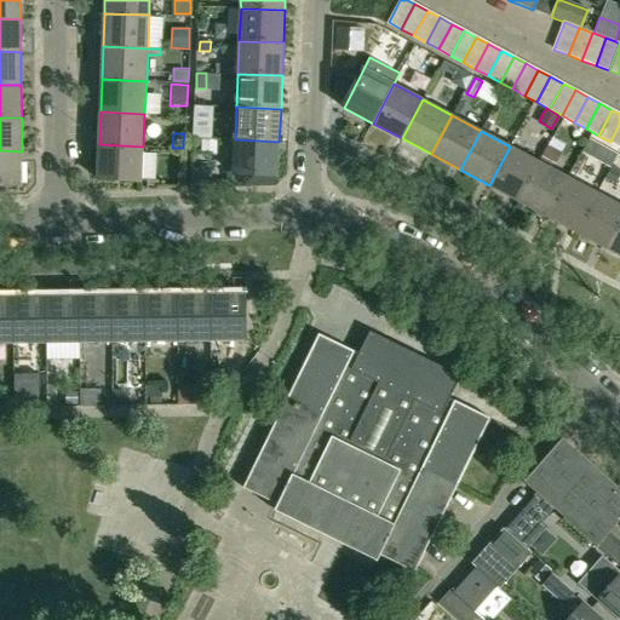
[(277,176),(279,142),(235,139),(233,173),(277,176)]
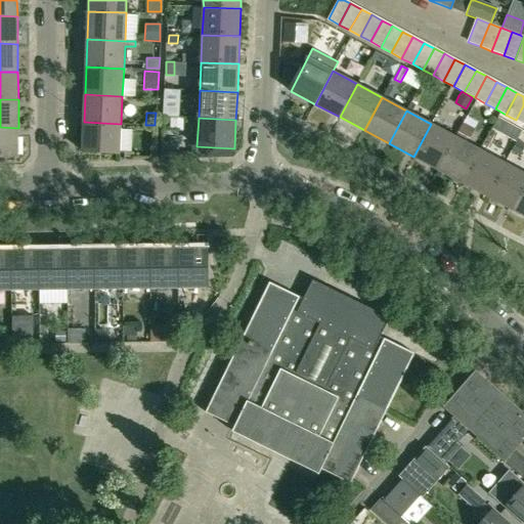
[(120,151),(121,124),(84,122),(82,150),(120,151)]
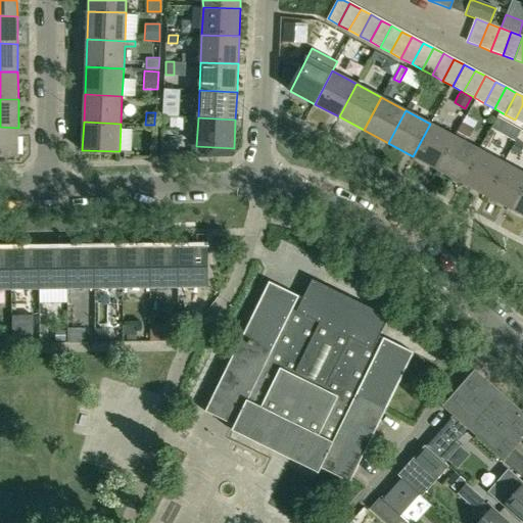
[(474,129),(463,123),(458,132),(469,138),(474,129)]
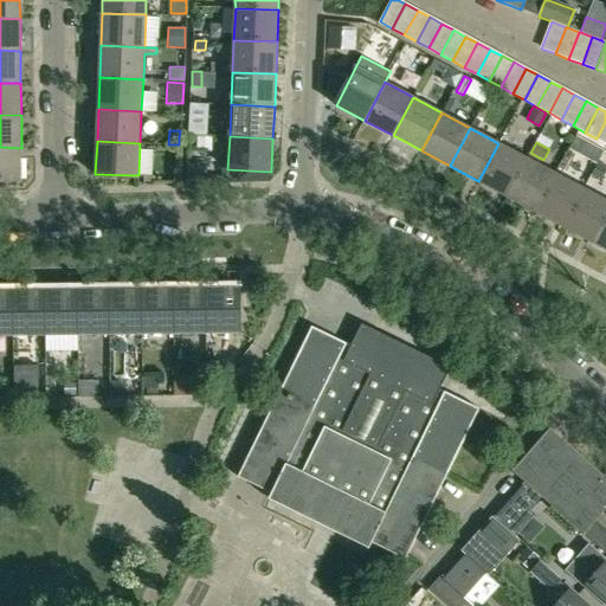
[(507,197),(527,159),(498,143),(478,181),(507,197)]
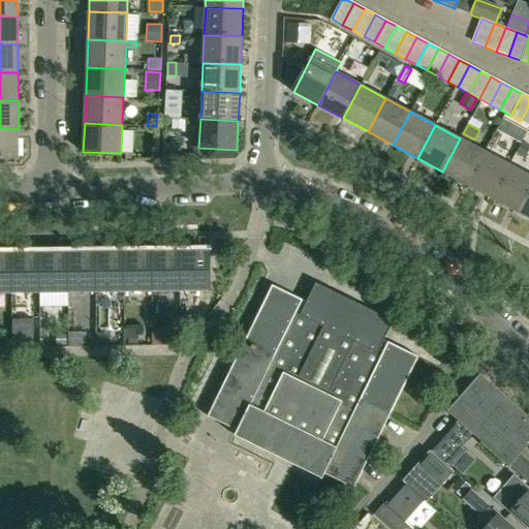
[(19,129),(0,128),(0,157),(19,157),(19,129)]
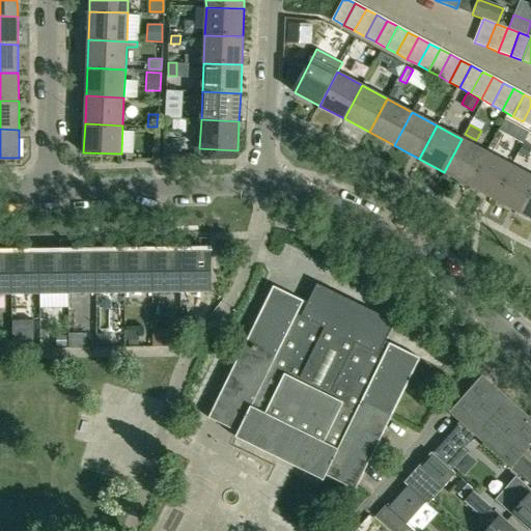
[(469,186),(487,151),(462,139),(444,172),(469,186)]
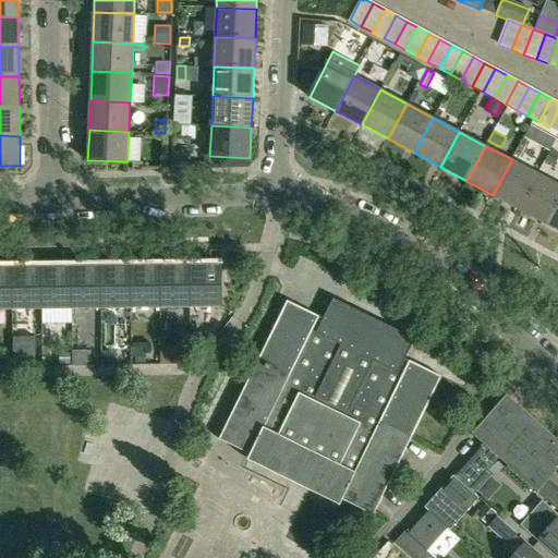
[(557,157),(557,152),(552,148),(545,160),(554,165),(557,157)]
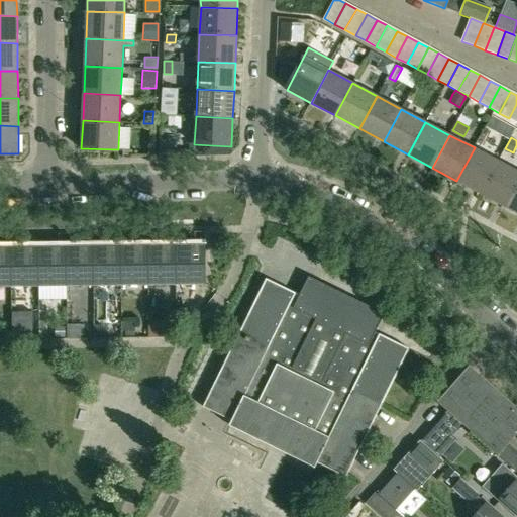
[(194,156),(218,154),(218,151),(219,145),(194,144),(194,148),(194,156)]
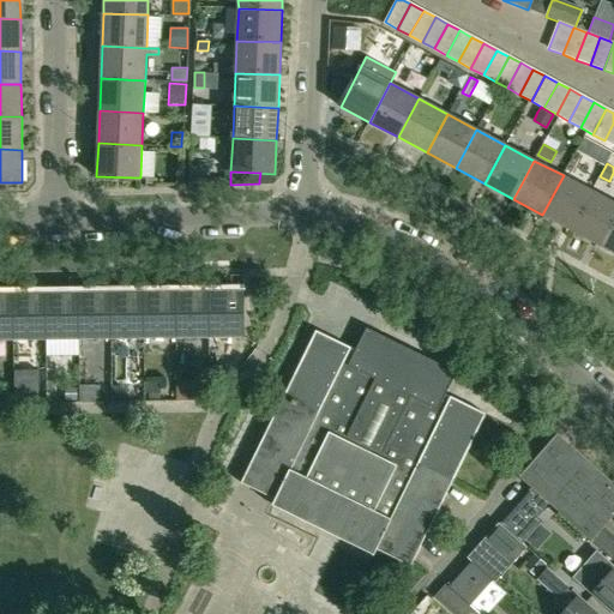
[(571,230),(593,191),(564,175),(542,215),(571,230)]
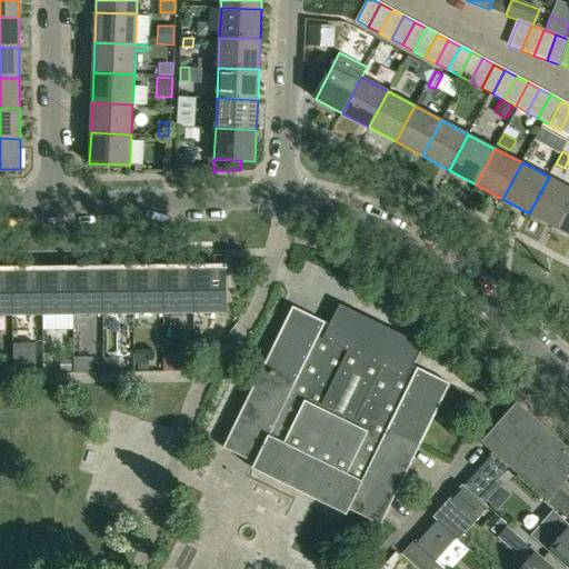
[(556,228),(568,203),(568,188),(549,177),(529,213),(556,228)]
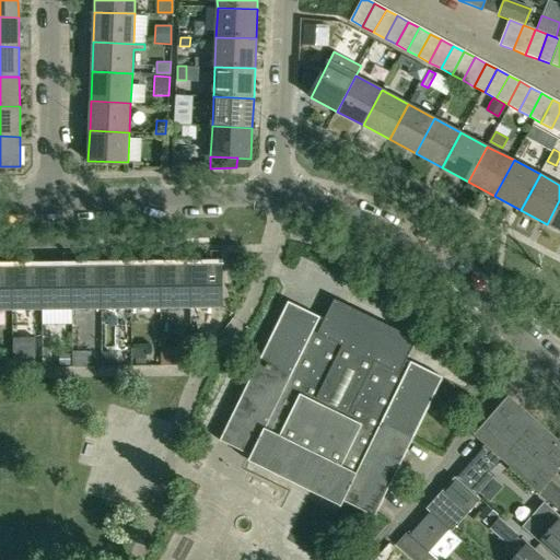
[(559,230),(559,200),(547,224),(559,230)]
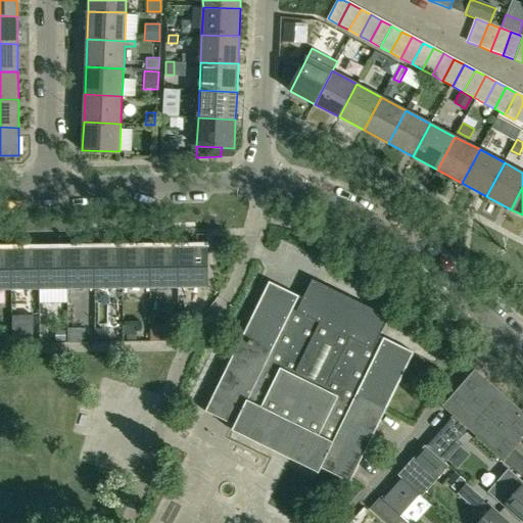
[(179,249),(179,287),(207,286),(206,248),(179,249)]
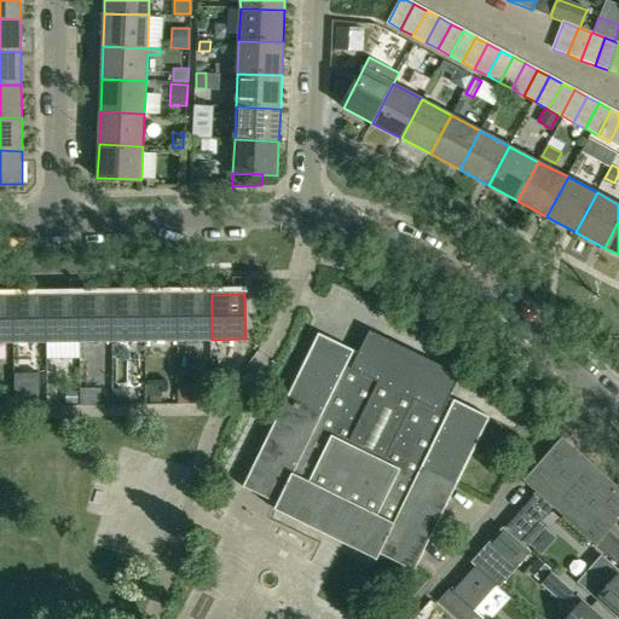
[(113,341),(146,340),(145,295),(113,296),(113,341)]
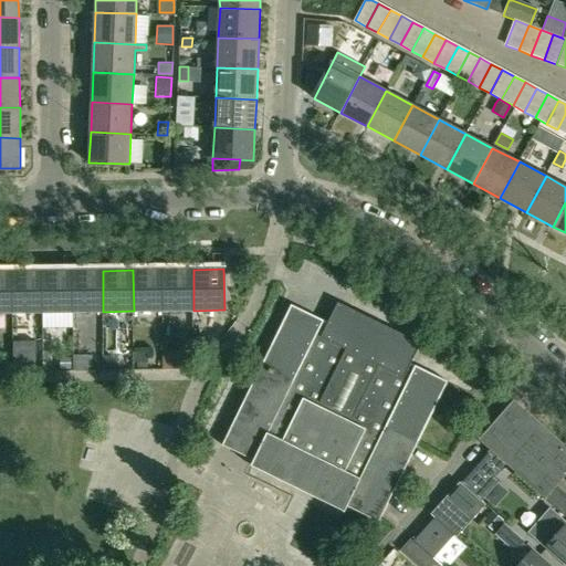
[(134,311),(164,311),(163,270),(133,270),(134,311)]
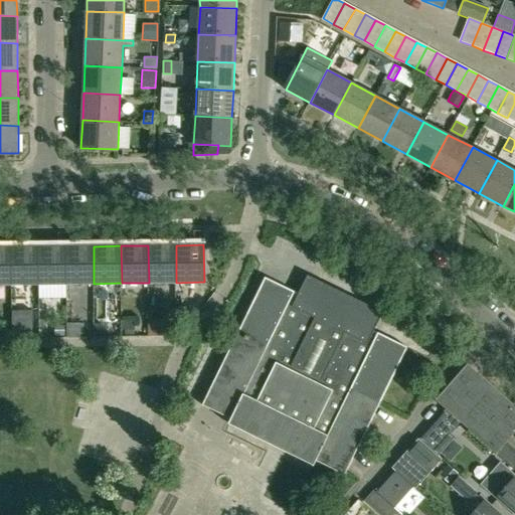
[(149,283),(176,283),(176,245),(148,245),(149,283)]
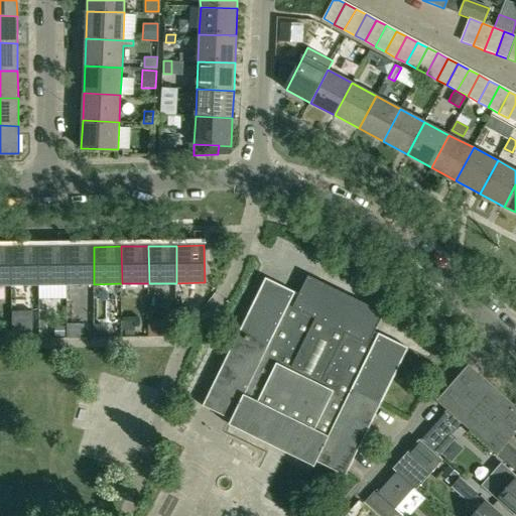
[(0,284),(11,285),(11,248),(0,247),(0,284)]
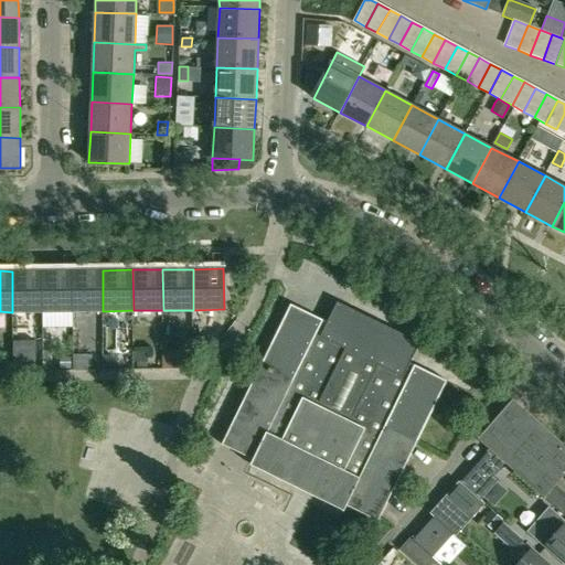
[(12,312),(43,311),(42,270),(12,272),(12,312)]
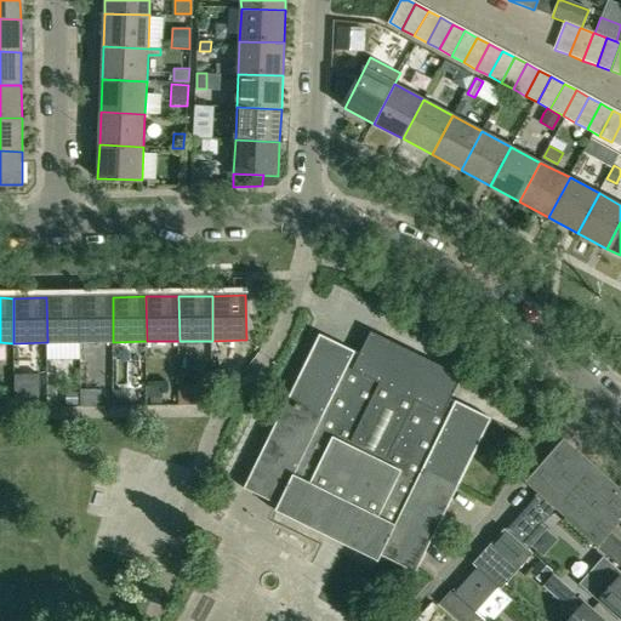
[(47,342),(80,342),(79,297),(46,297),(47,342)]
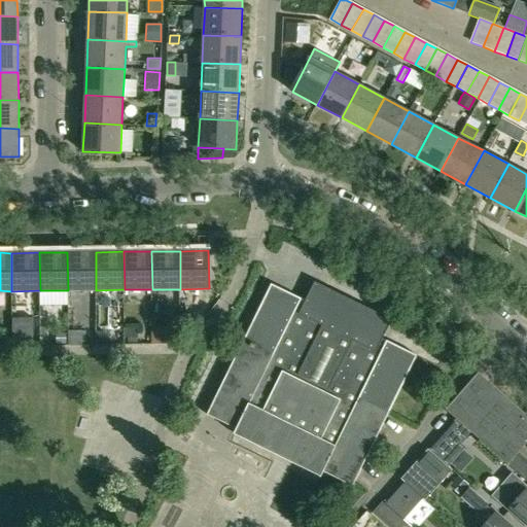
[(68,290),(96,290),(96,252),(67,252),(68,290)]
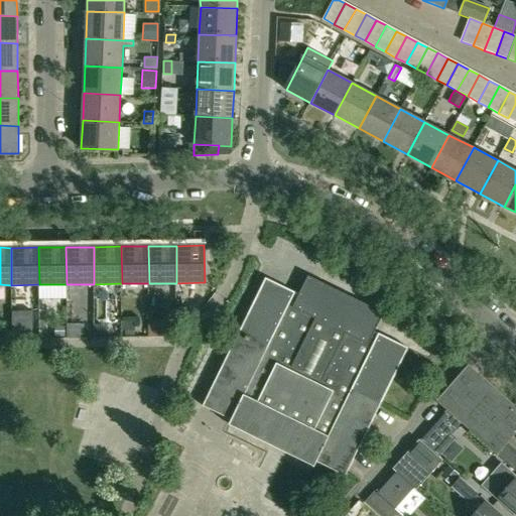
[(308,276),(298,295),(294,293),(295,292),(266,278),(239,333),(203,405),(232,419),(229,424),(314,467),(317,462),(346,476),(381,402),(408,348),(379,334),(378,335),(374,333),(384,312),(308,276)]
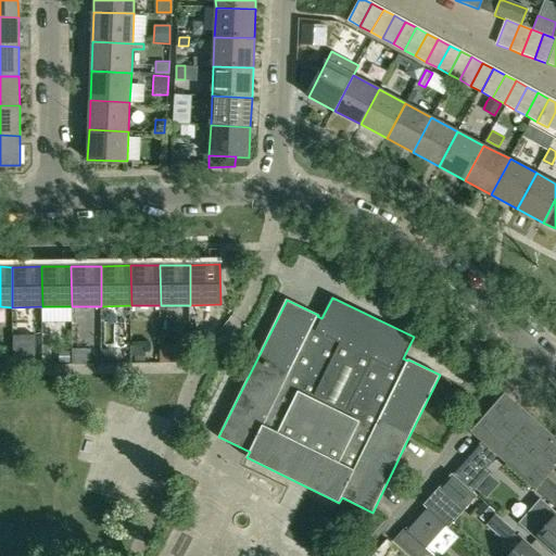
[(193,329),(190,350),(189,352),(188,359),(196,361),(198,350),(200,351),(202,351),(202,350),(204,331),(193,329)]
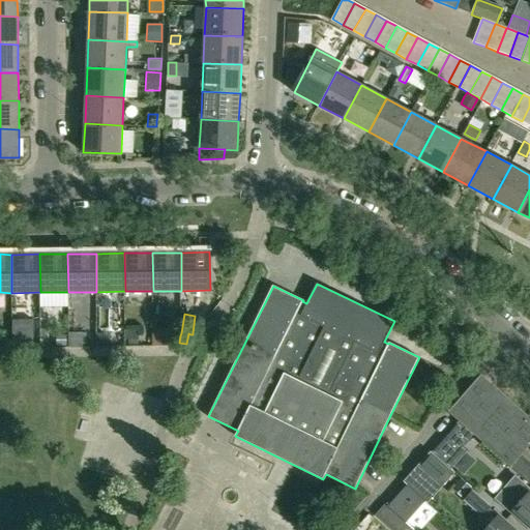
[(33,347),(33,320),(12,320),(12,347),(33,347)]
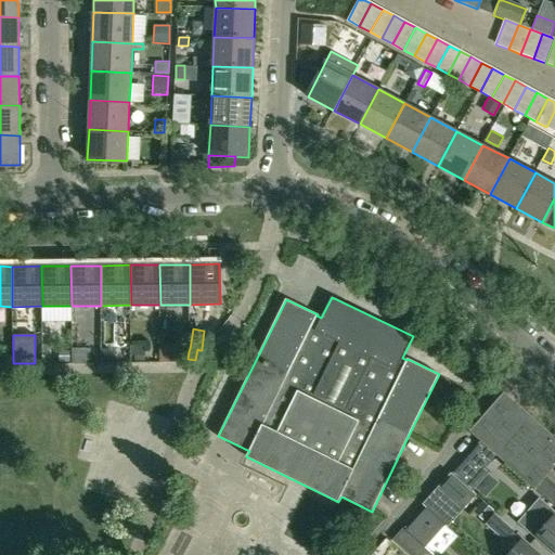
[(134,346),(132,346),(132,355),(132,356),(139,356),(145,357),(145,353),(145,346),(134,346)]
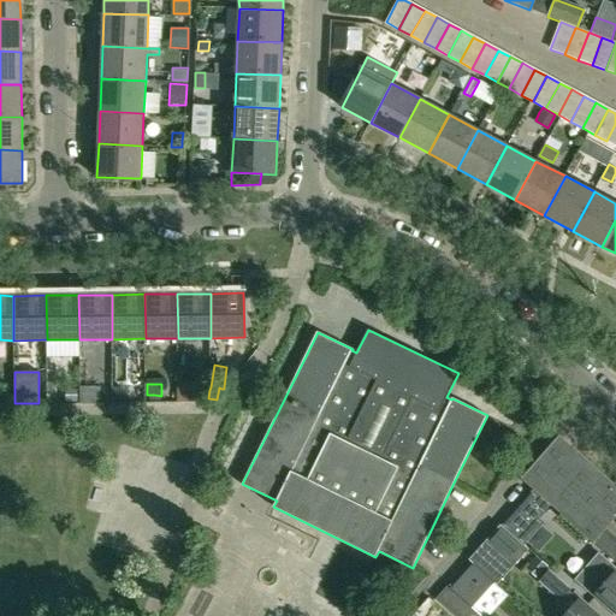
[(120,388),(113,388),(113,402),(128,402),(128,395),(120,388)]
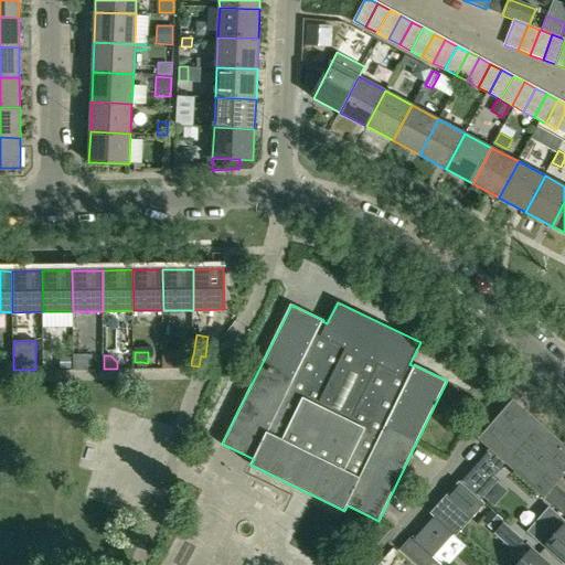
[(481,379),(489,370),(475,356),(467,365),(481,379)]
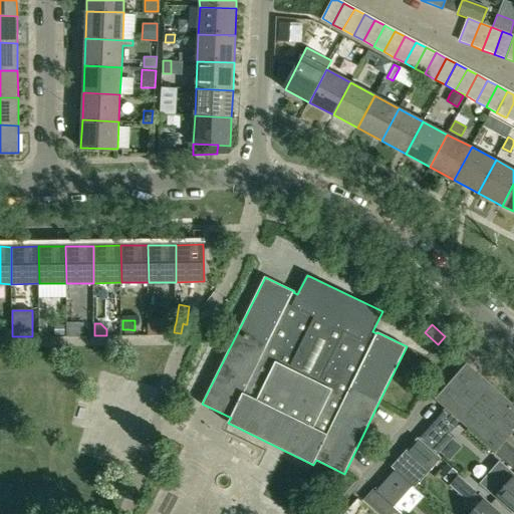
[(64,335),(64,325),(54,325),(54,335),(64,335)]
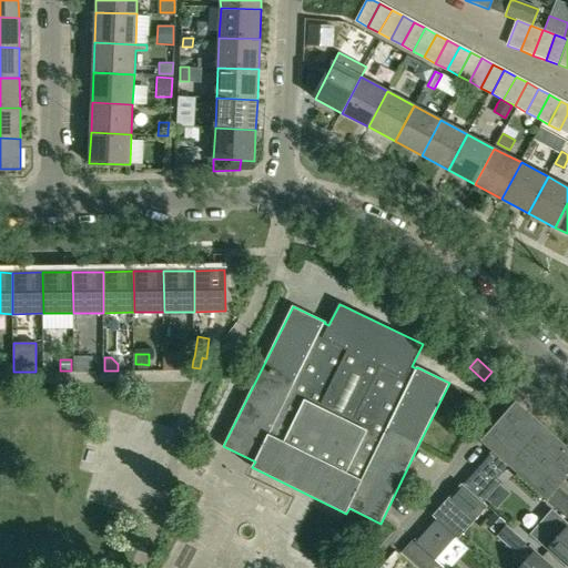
[(567,447),(515,402),(480,442),(492,452),(507,465),(547,499),(567,475),(567,447)]
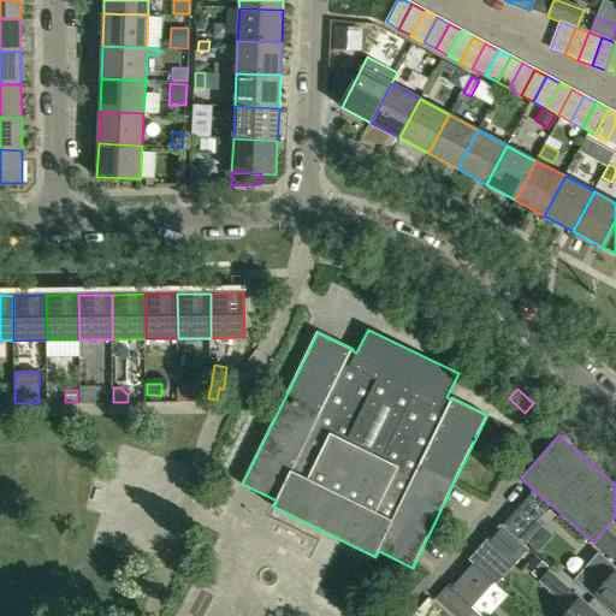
[(539,517),(550,504),(533,490),(502,526),(523,545),(543,522),(539,517)]
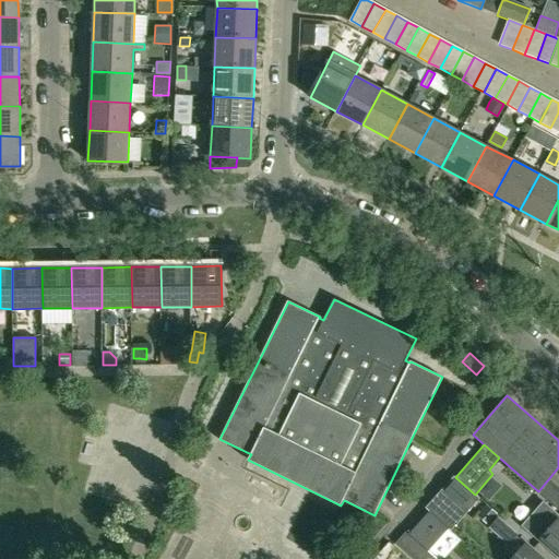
[(483,501),(475,495),(455,477),(427,509),(429,511),(451,532),(453,534),(483,501)]
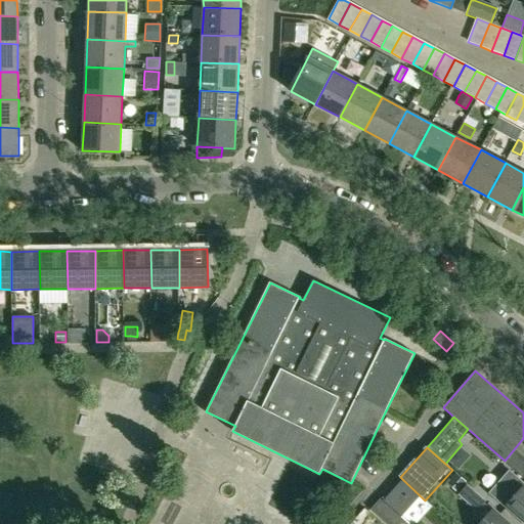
[(523,482),(513,473),(493,495),(507,507),(523,521),(523,482)]
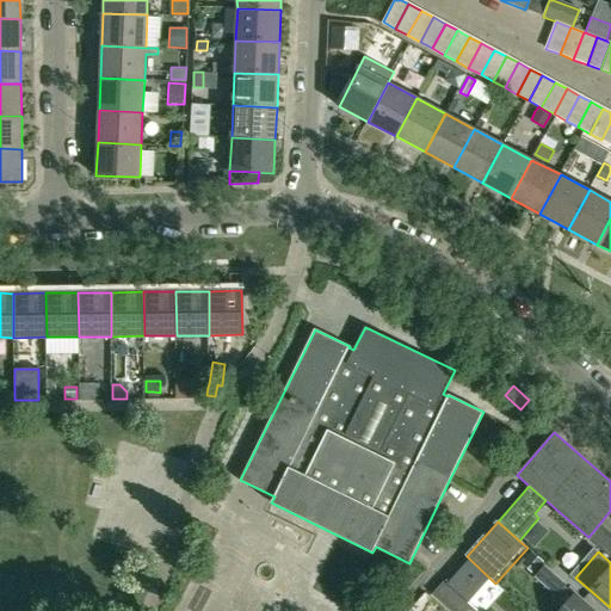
[(455,575),(446,584),(476,610),(481,610),(492,600),(482,592),(493,581),(469,559),(455,575)]
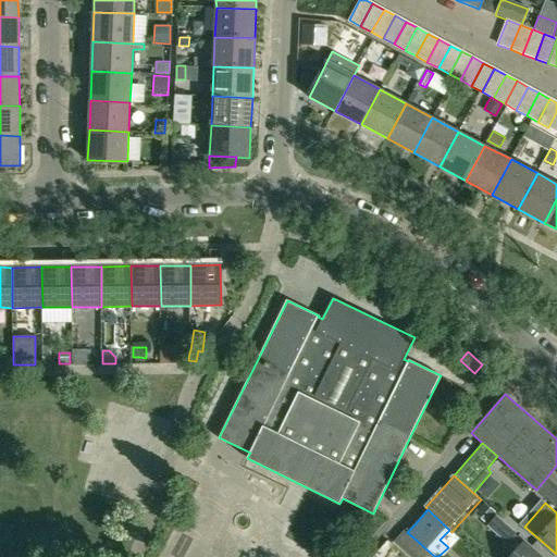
[(516,532),(504,521),(498,517),(490,527),(507,542),(504,545),(514,554),(510,556),(540,556),(534,552),(515,534),(516,532)]
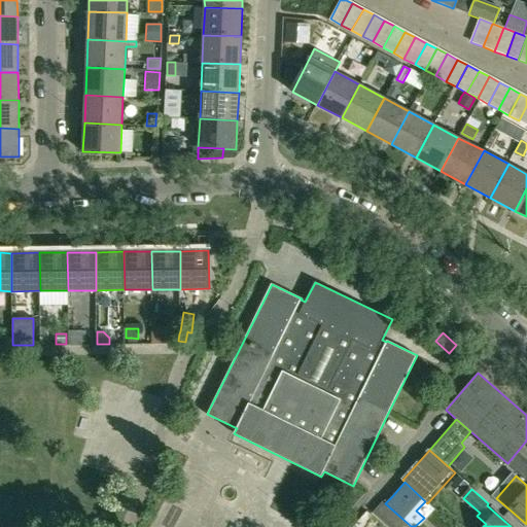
[(383,501),(374,512),(390,526),(411,526),(385,503),(383,501)]
